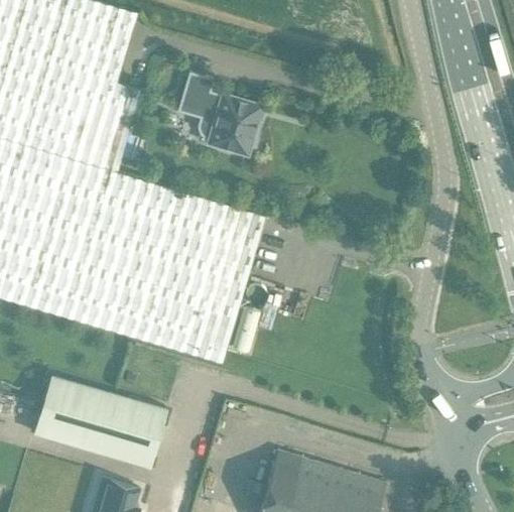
[(0,0),(0,297),(223,364),(266,218),(117,173),(141,93),(116,85),(137,14),(88,0),(0,0)]
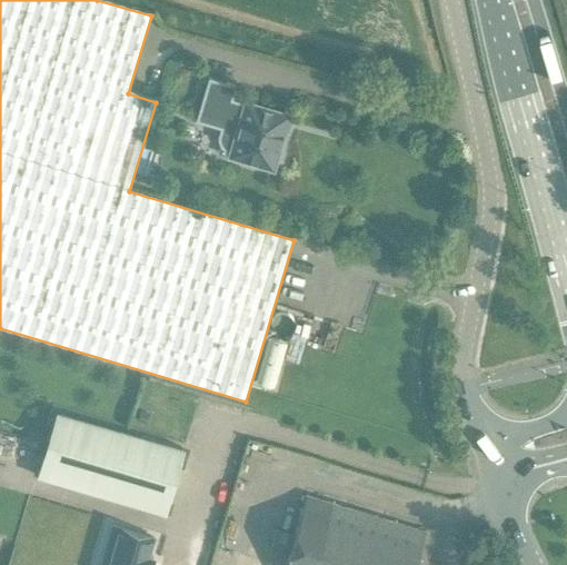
[(224,134),(222,135),(221,137),(221,139),(221,140),(221,141),(221,144),(221,145),(221,146),(222,148),(224,149),(225,151),(226,152),(228,154),(230,155),(231,156),(234,156),(232,159),(275,172),(290,118),(248,106),(247,107),(234,103),(237,90),(211,82),(198,126),(224,134)]
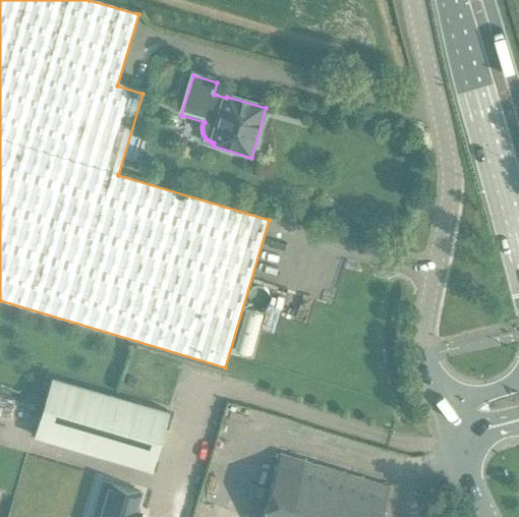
[(36,440),(153,474),(171,413),(54,379),(36,440)]
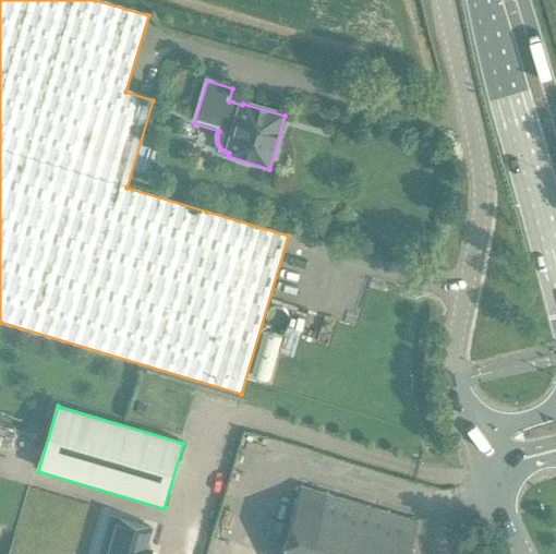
[(410,553),(420,524),(302,489),(281,553),(410,553)]
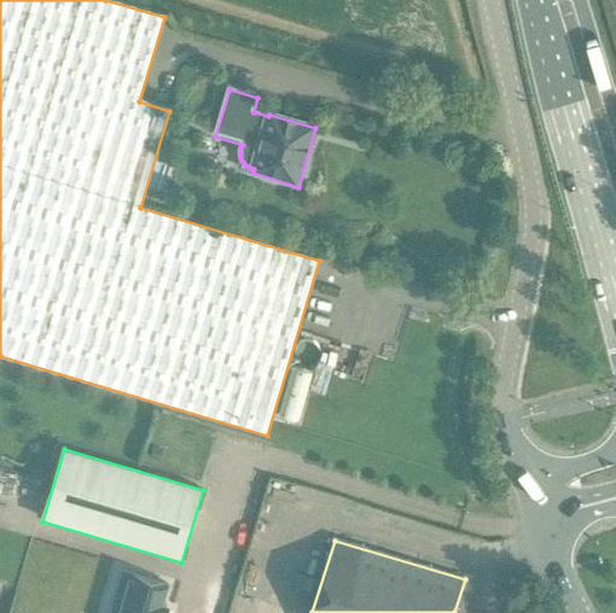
[(168,612),(170,607),(163,605),(169,585),(129,573),(117,612),(168,612)]
